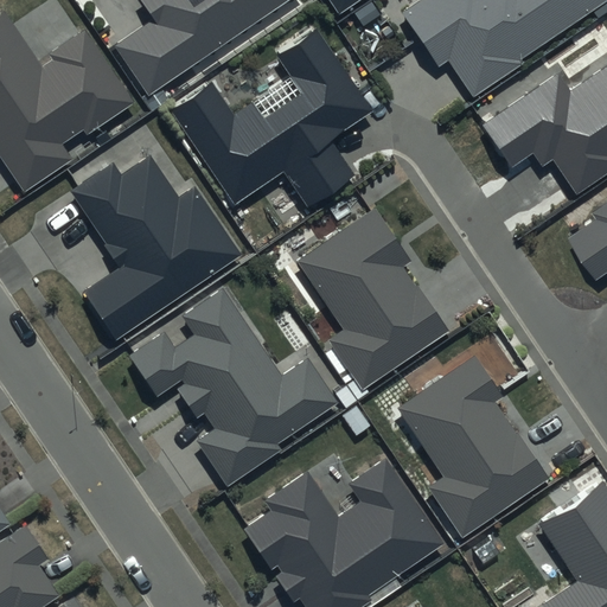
[(139,0),(153,19),(114,46),(149,97),(291,0),(139,0)]
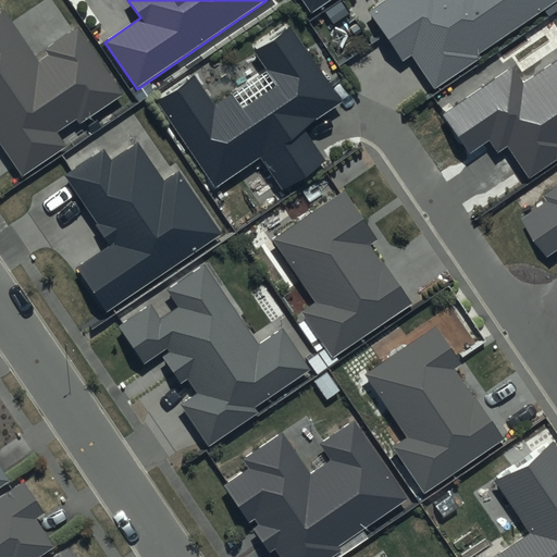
[(301,0),(311,13),(329,0),(301,0)]
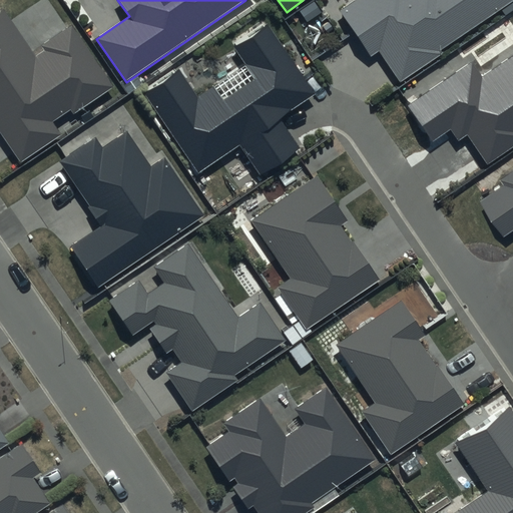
[(512,0),(355,0),(340,11),(371,56),(378,51),(399,82),(441,53),(440,51),(512,0)]
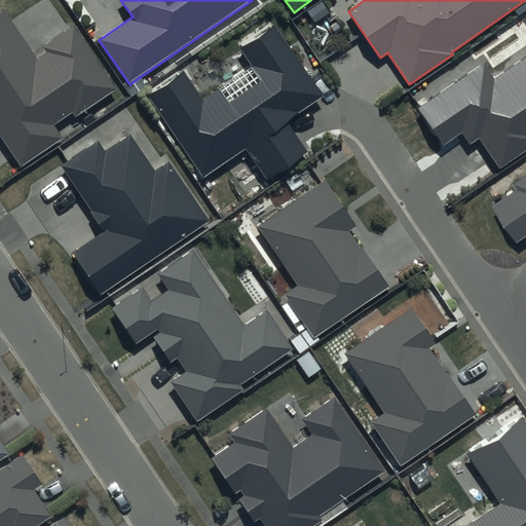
[(4,10),(0,12),(0,135),(22,165),(61,139),(51,125),(72,112),(75,117),(117,88),(73,25),(41,46),(44,51),(36,58),(4,10)]
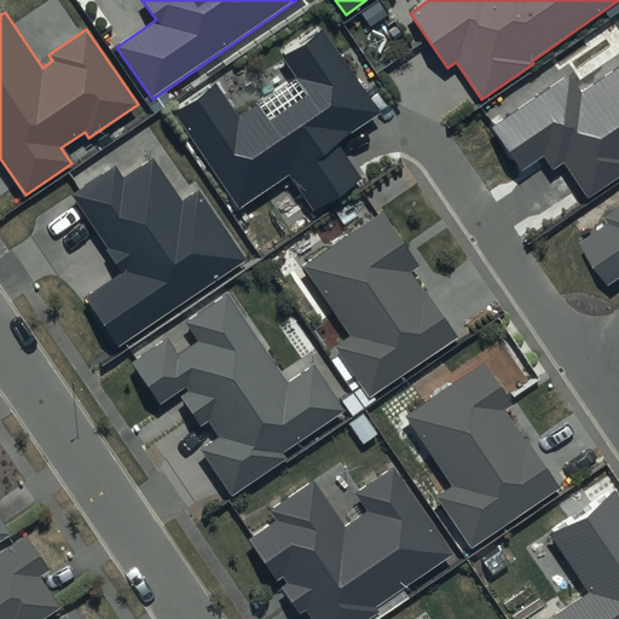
[(380,113),(320,25),(278,55),(307,94),(268,121),(256,105),(239,116),(215,81),(172,111),(239,208),(289,174),(314,212),(360,179),(335,143),(380,113)]
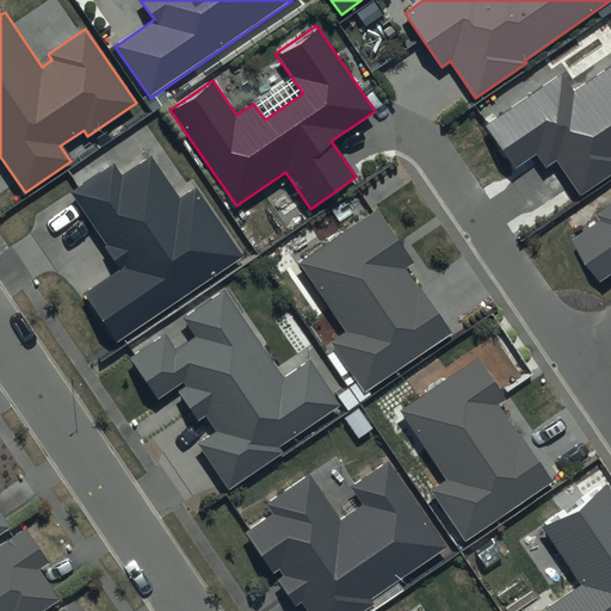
[(610,67),(575,92),(562,73),(483,127),(514,171),(536,156),(545,168),(556,161),(580,197),(610,174),(610,67)]
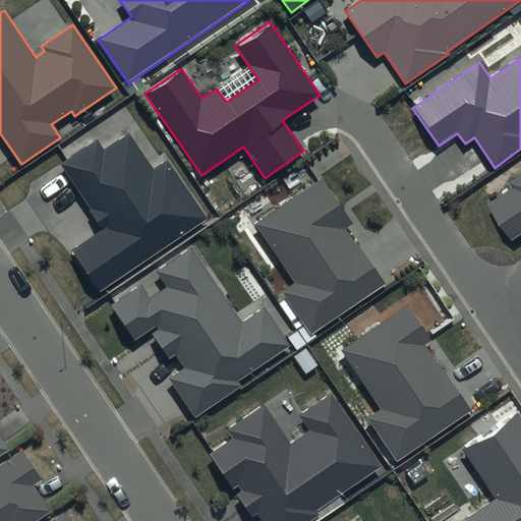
[(96,138),(60,164),(105,228),(73,250),(101,290),(208,217),(168,160),(154,169),(128,132),(103,149),(96,138)]
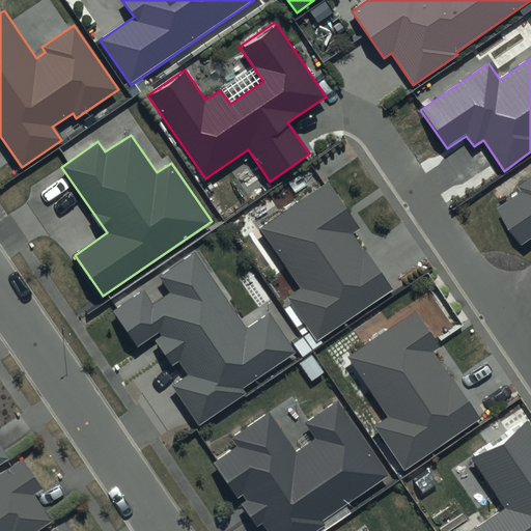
[(522,192),(497,208),(522,245),(530,238),(530,176),(516,186),(522,192)]
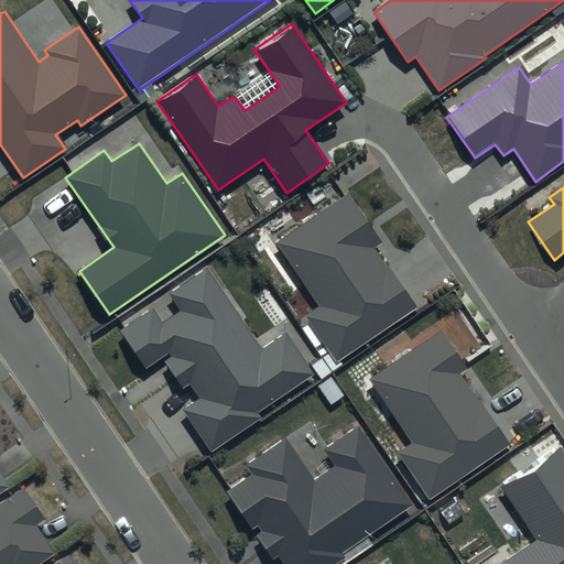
[(384,242),(350,192),(275,242),(320,307),(306,316),(337,359),(415,305),(376,248),(384,242)]
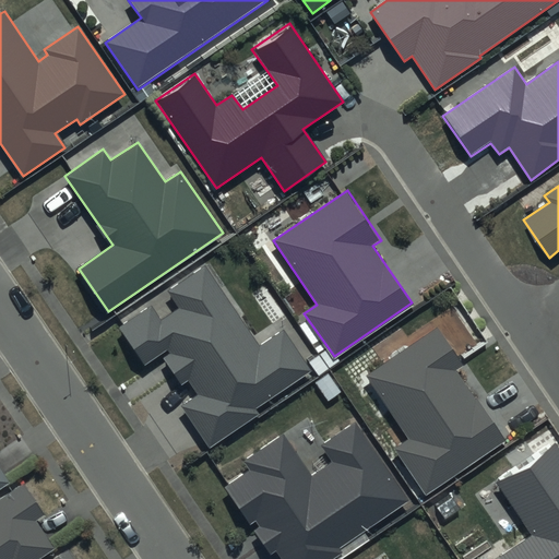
[(204,266),(167,290),(179,308),(161,320),(151,306),(119,328),(144,366),(167,351),(169,354),(164,358),(181,384),(187,380),(198,395),(181,406),(210,448),(260,413),(257,408),(312,370),(284,330),(259,347),(204,266)]
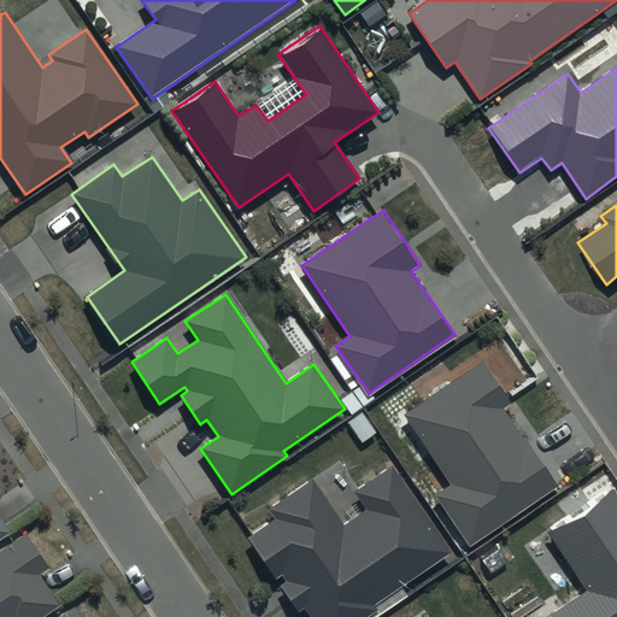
[(512,403),(482,359),(401,416),(451,486),(436,497),(470,545),(557,485),(504,409),(512,403)]
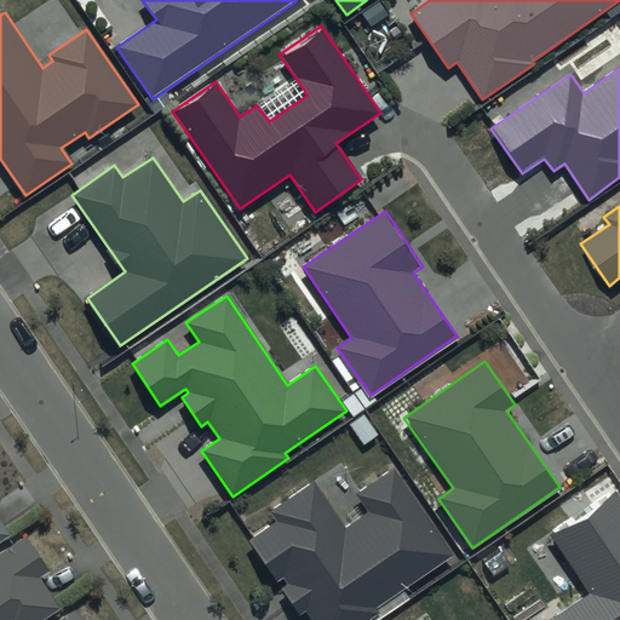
[(448,546),(388,457),(351,482),(365,501),(342,517),(310,470),(267,500),(274,511),(241,534),(269,574),(279,567),(282,573),(271,580),(290,607),(300,601),(313,619),(350,619),(375,603),(372,598),(448,546)]
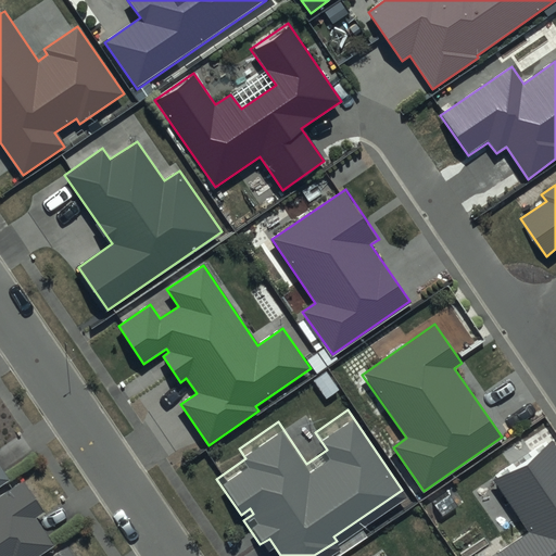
[(555,555),(555,444),(552,439),(493,478),(530,532),(497,555),(555,555)]
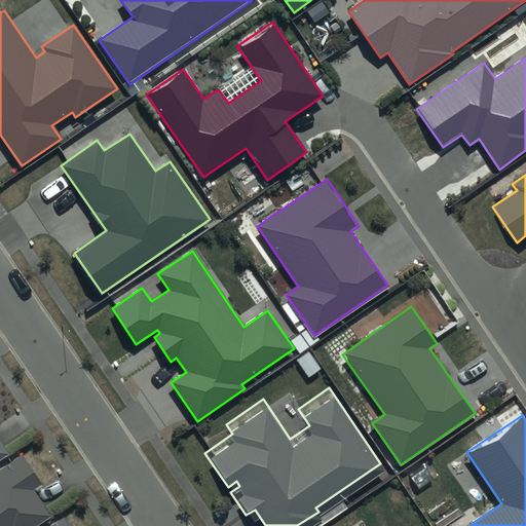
[(17,447),(0,458),(0,525),(19,525),(47,506),(30,481),(37,476),(17,447)]
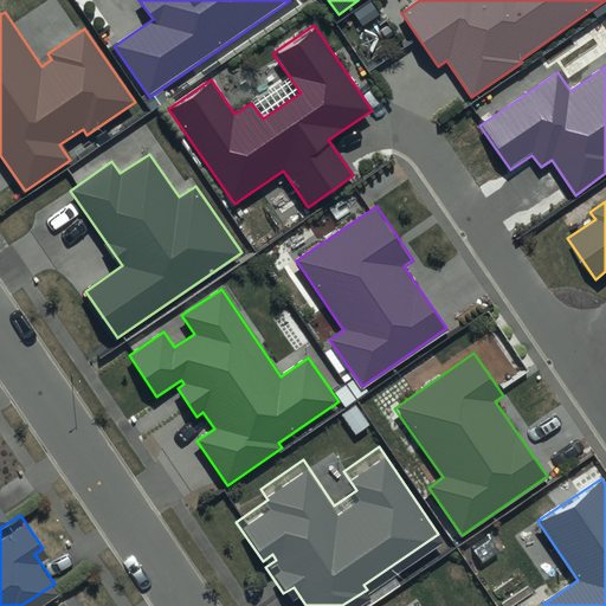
[(79,605),(68,587),(39,605),(79,605)]
